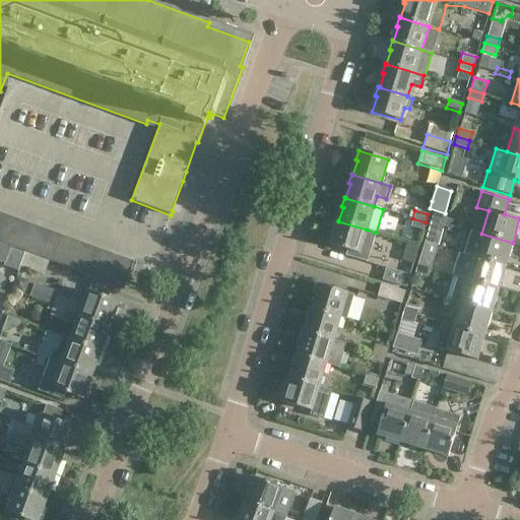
[(444,222),(447,214),(434,210),(431,218),(444,222)]
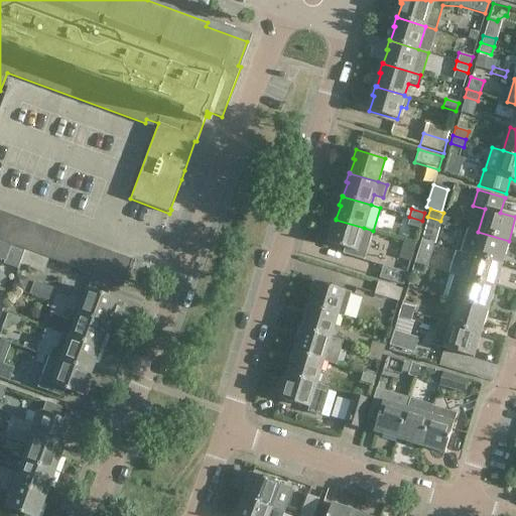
[(14,218),(2,213),(0,218),(0,240),(5,242),(14,218)]
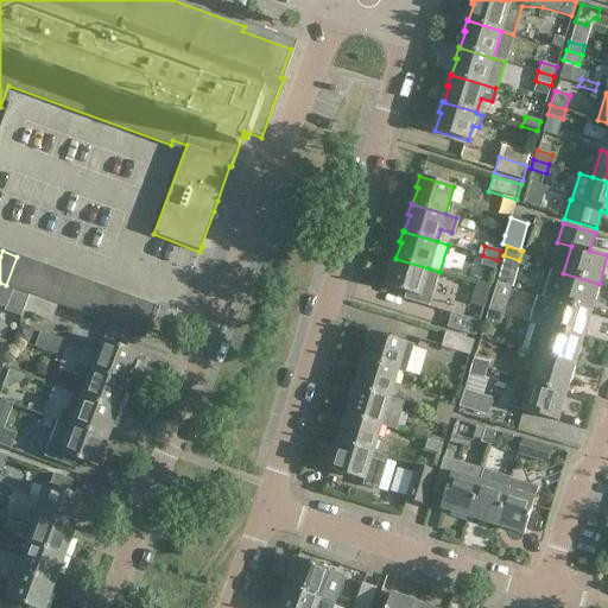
[(482,255),(480,265),(495,270),(498,260),(482,255)]
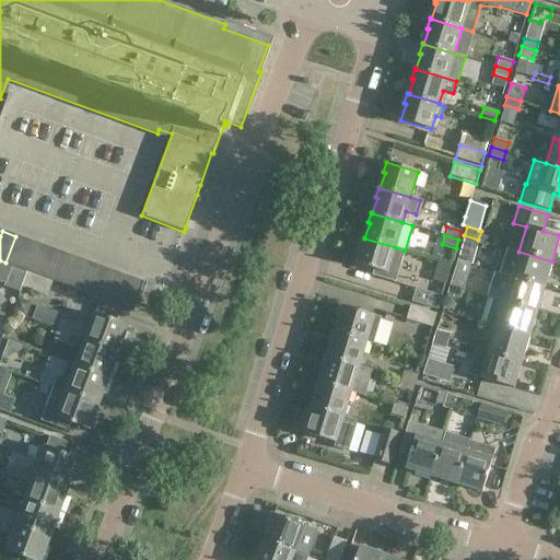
[(464,235),(462,244),(476,248),(478,240),(464,235)]
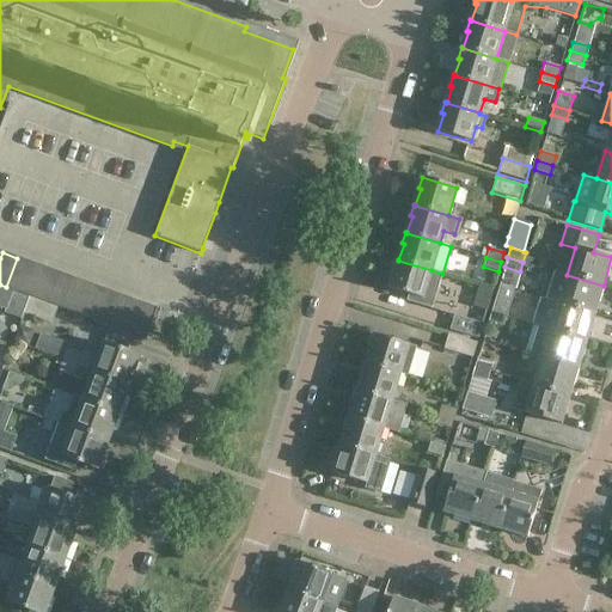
[(19,292),(30,263),(17,258),(6,287),(14,291),(19,292)]
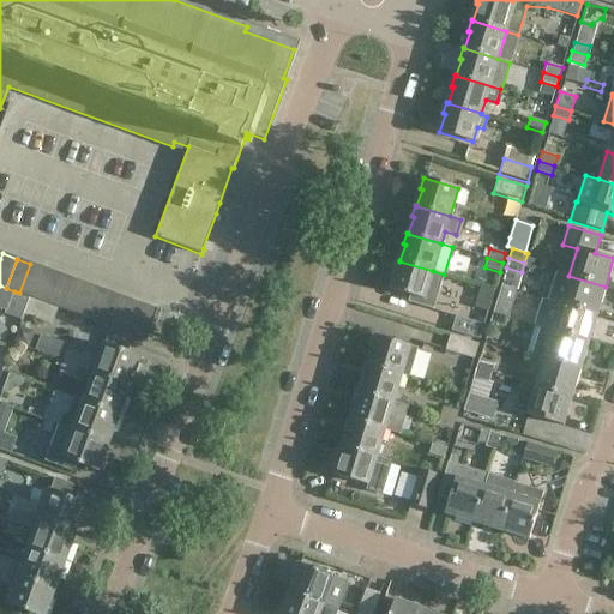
[(433,271),(399,262),(399,260),(398,260),(395,271),(397,272),(392,288),(390,288),(389,289),(410,295),(408,301),(433,309),(444,275),(433,271)]
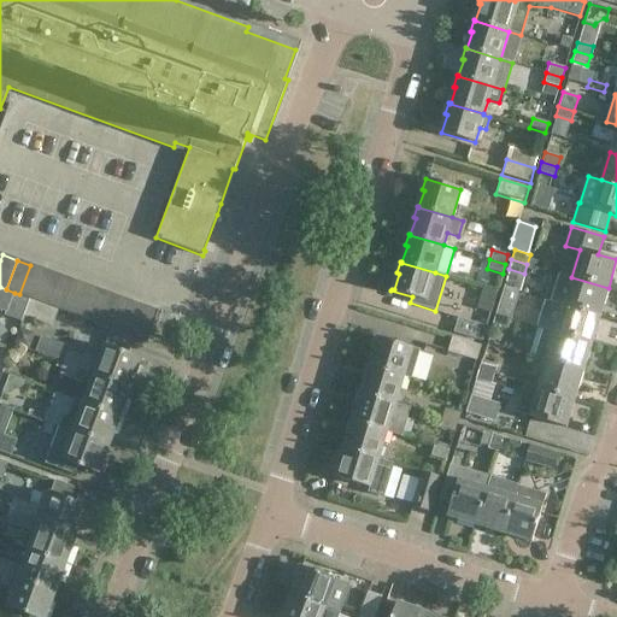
[(45,270),(30,265),(19,294),(34,300),(45,270)]
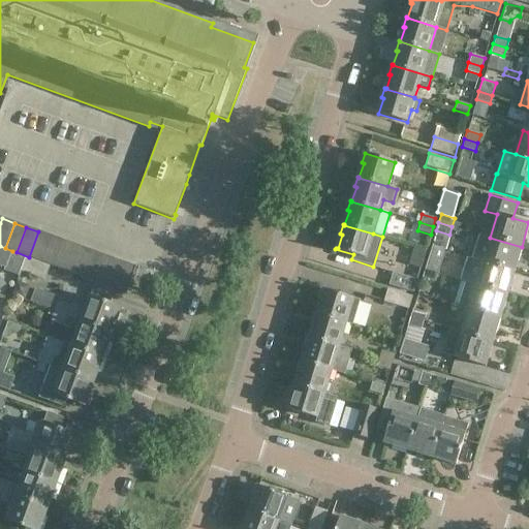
[(41,261),(51,236),(38,231),(29,257),(41,261)]
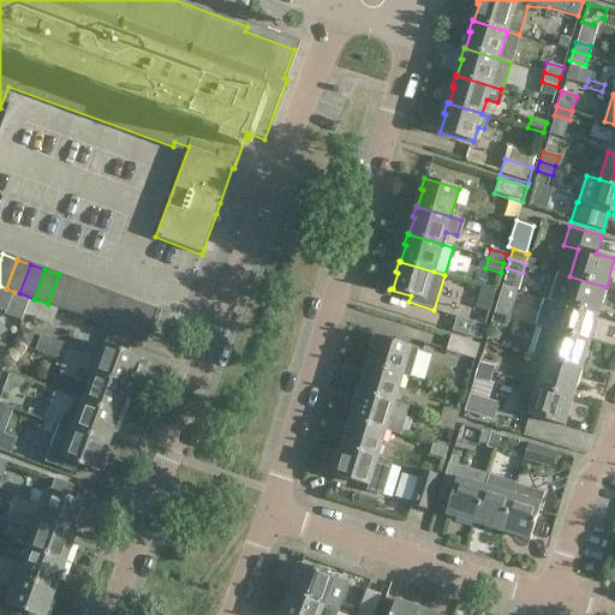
[(559,273),(550,300),(562,304),(598,315),(607,287),(569,276),(559,273)]
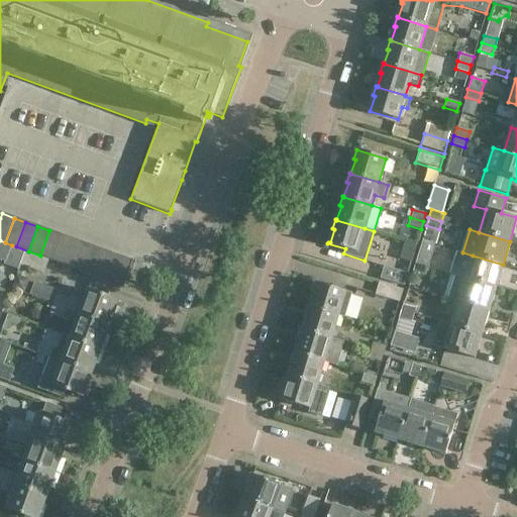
[(52,260),(61,235),(49,230),(40,255),(52,260)]
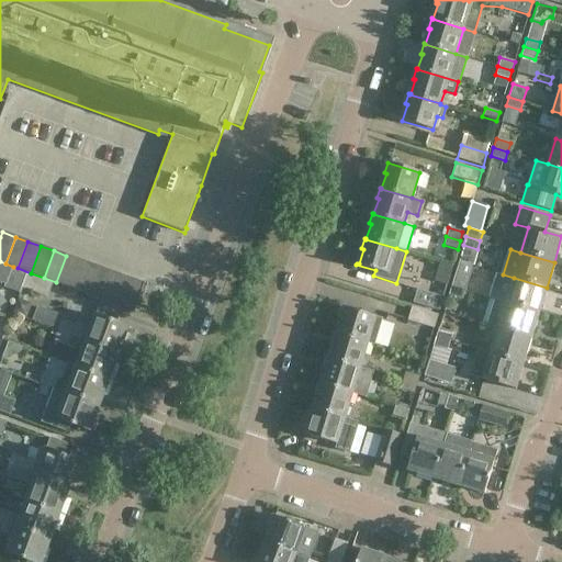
[(79,260),(66,256),(56,282),(69,287),(79,260)]
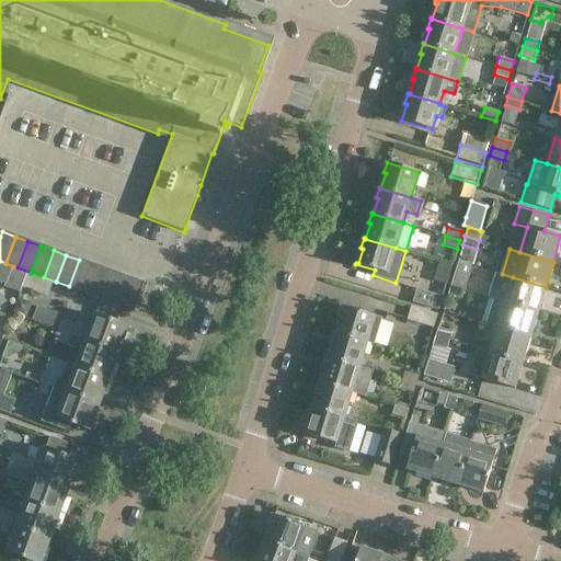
[(82,292),(92,264),(79,260),(69,286),(82,292)]
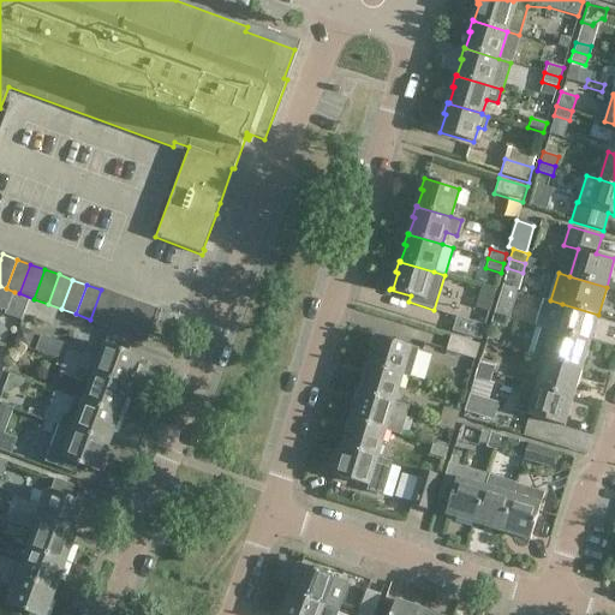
[(0,308),(7,311),(15,292),(6,288),(0,286),(0,308)]
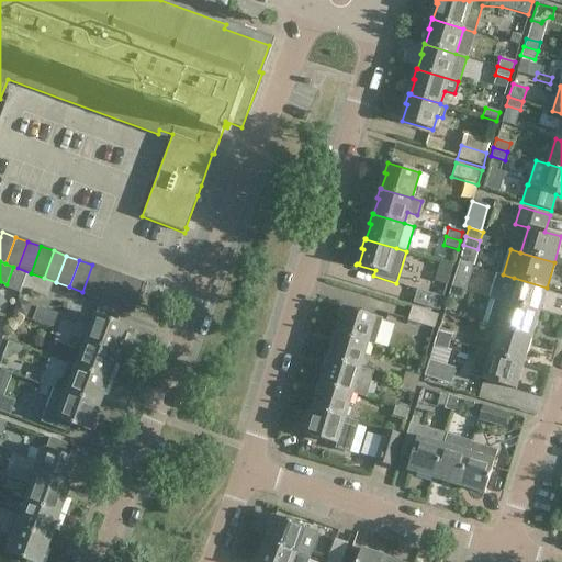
[(458,261),(456,271),(470,276),(473,266),(458,261)]
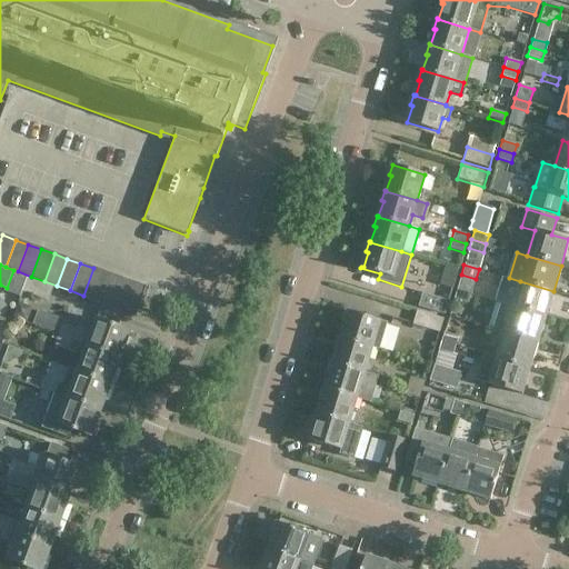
[(446,266),(440,285),(452,288),(458,270),(446,266)]
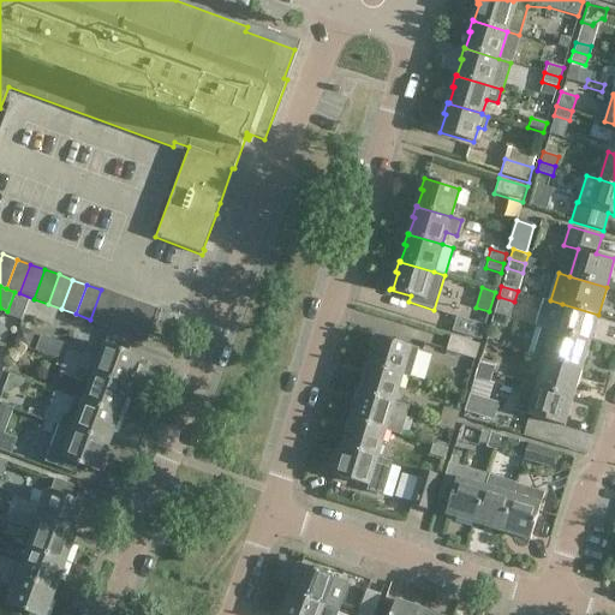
[(105,324),(115,296),(101,290),(90,320),(105,324)]
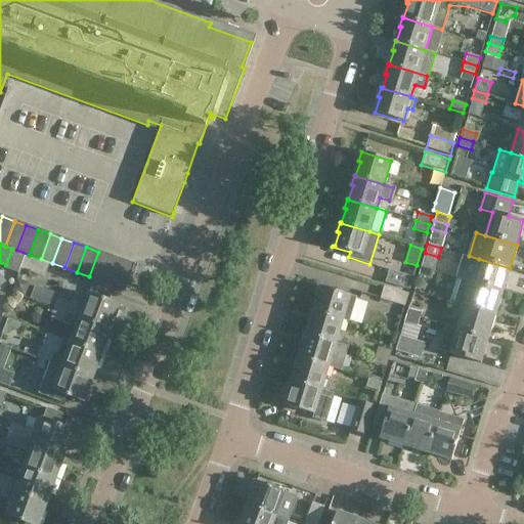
[(110,256),(98,252),(89,276),(100,280),(110,256)]
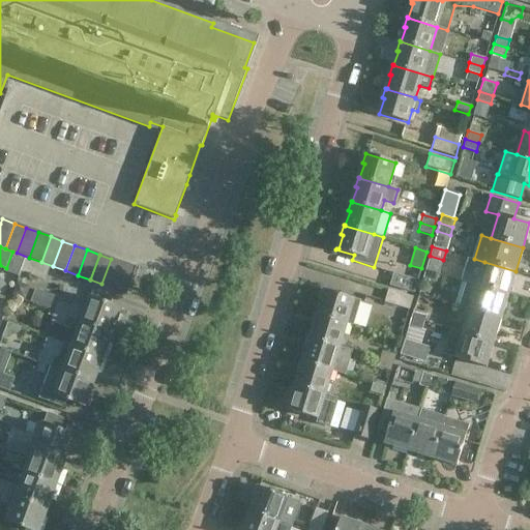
[(19,272),(43,281),(48,267),(24,259),(19,272)]
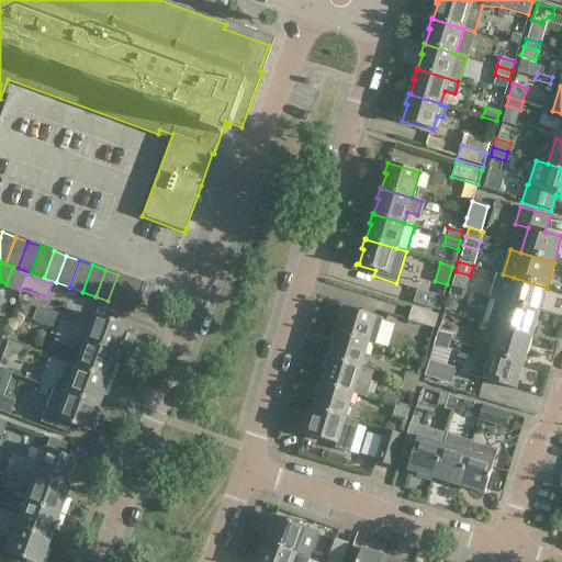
[(131,279),(117,274),(108,301),(121,306),(131,279)]
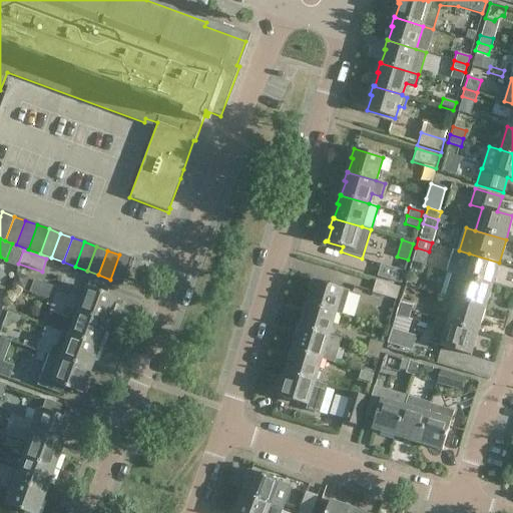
[(425,265),(427,257),(414,253),(412,262),(425,265)]
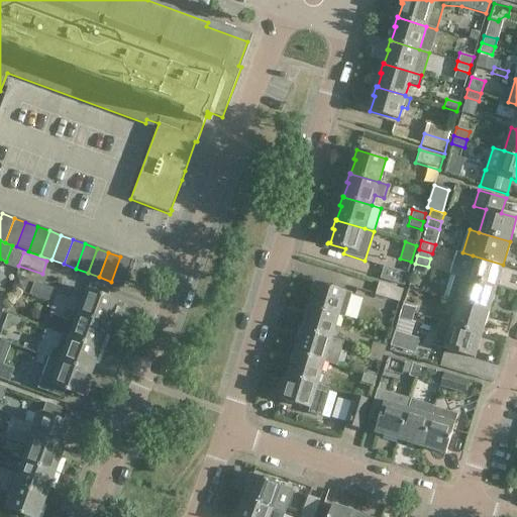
[(496,288),(503,265),(473,255),(466,279),(496,288)]
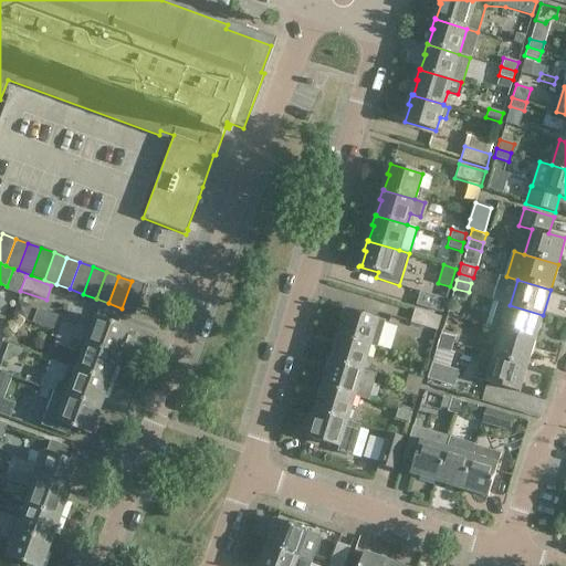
[(122,308),(135,313),(145,286),(132,281),(122,308)]
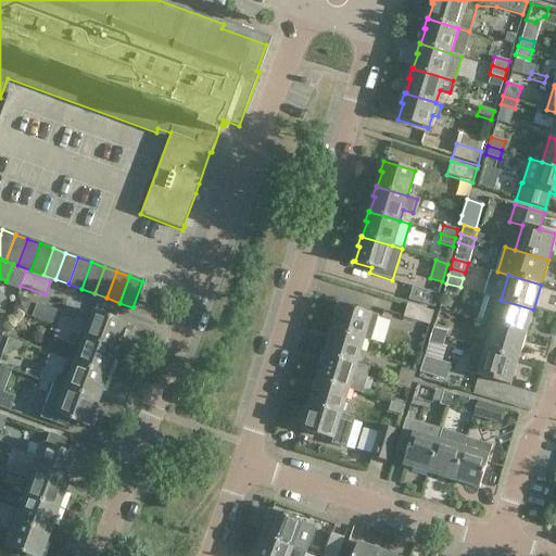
[(446,283),(443,292),(457,295),(460,287),(446,283)]
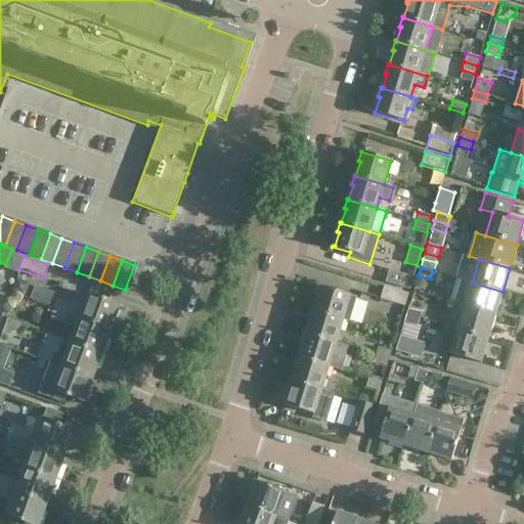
[(390,269),(386,281),(409,289),(412,276),(390,269)]
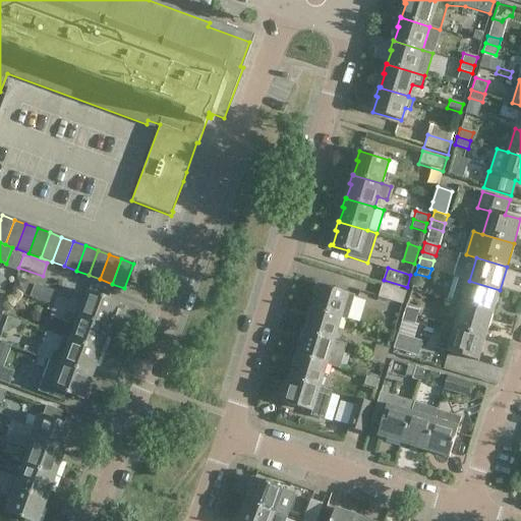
[(15,277),(11,289),(23,294),(26,286),(23,280),(15,277)]
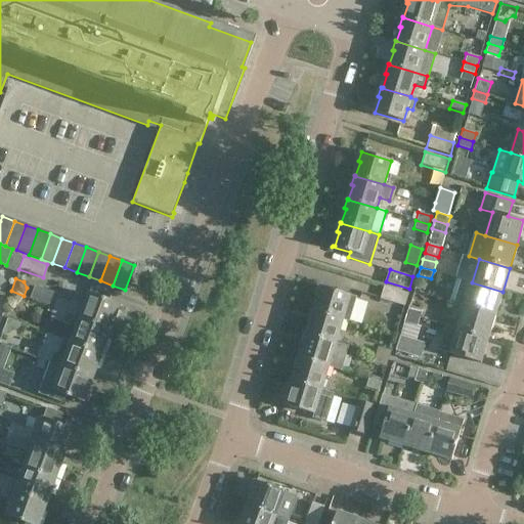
[(462,279),(454,303),(465,306),(495,315),(503,292),(472,282),(462,279)]
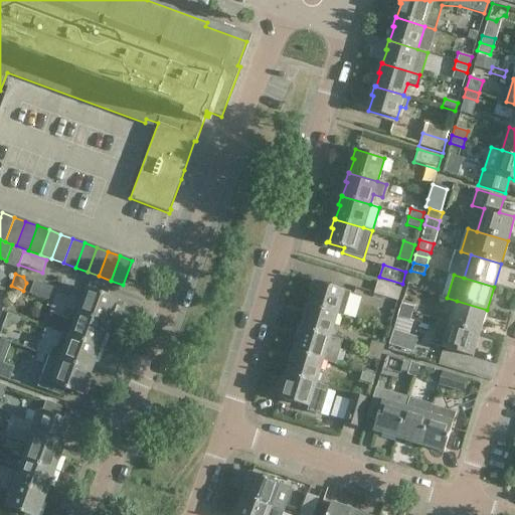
[(350,292),(315,282),(312,291),(313,292),(309,305),(309,306),(337,314),(343,316),(350,292)]
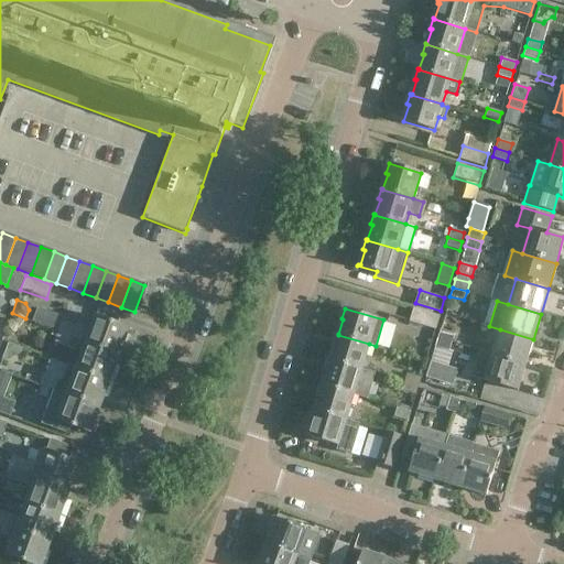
[(414,308),(410,322),(435,329),(438,316),(414,308)]
